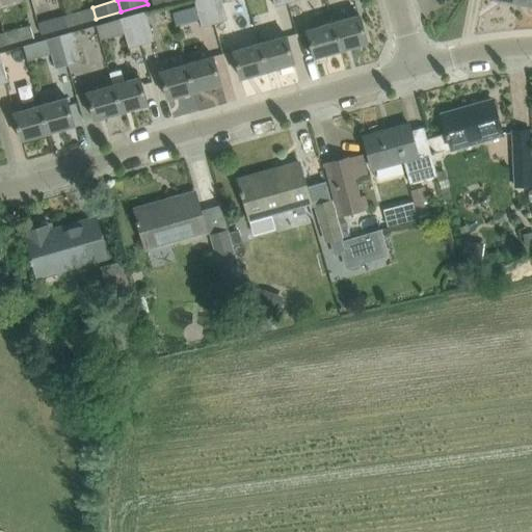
[(203,26),(215,23),(208,0),(194,0),(196,5),(173,11),(177,25),(201,19),(203,26)]
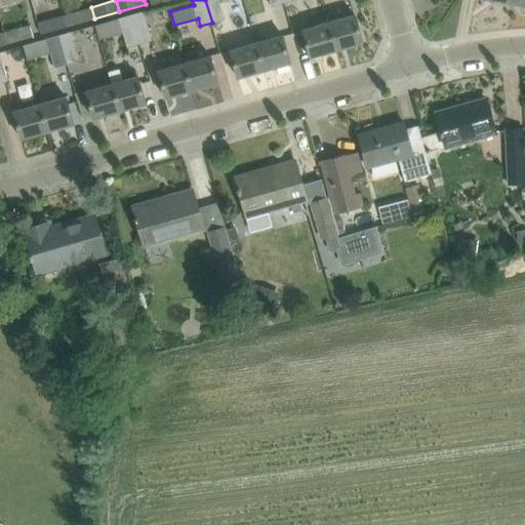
[(205,0),(212,23),(225,18),(219,2),(225,0),(205,0)]
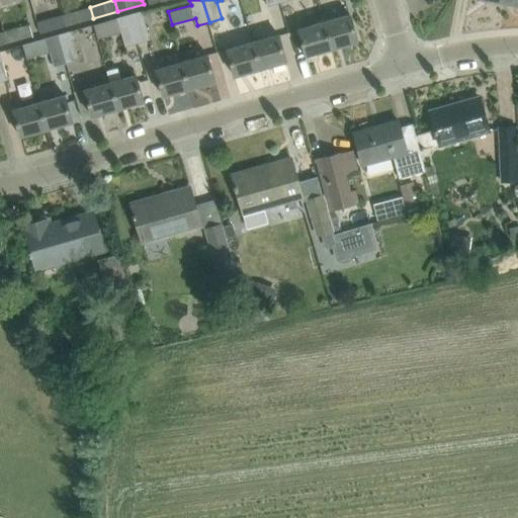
[(90,7),(65,14),(68,26),(93,18),(90,7)]
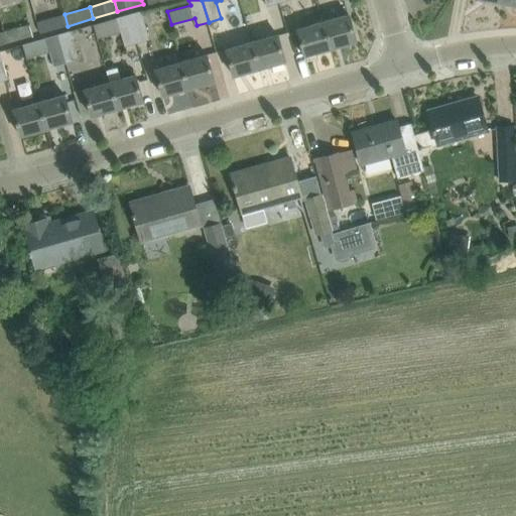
[(141,11),(129,14),(137,42),(149,39),(141,11)]
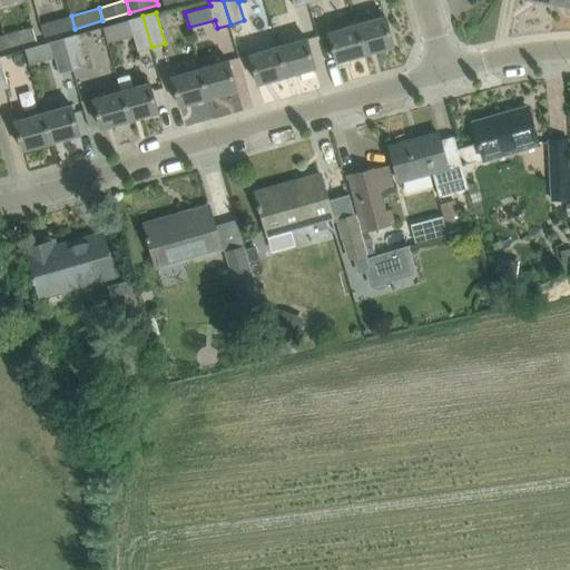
[(75,29),(71,16),(41,23),(45,37),(75,29)]
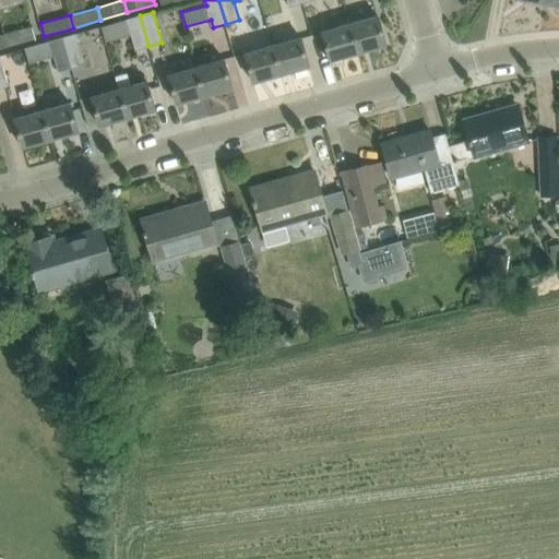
[(140,15),(127,20),(131,35),(135,50),(149,46),(140,15)]
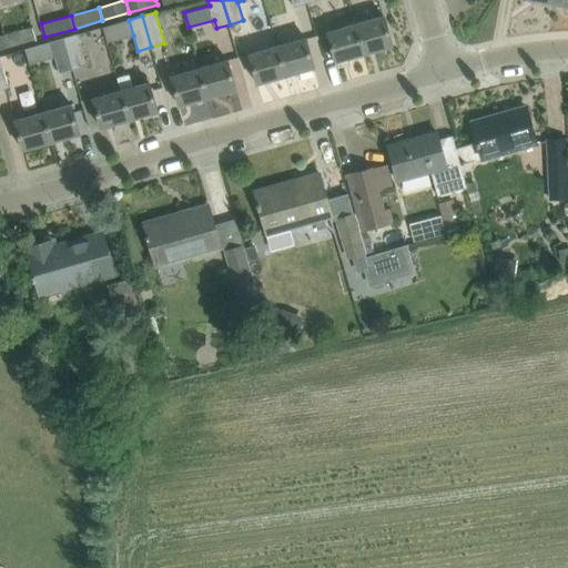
[(384,16),(355,23),(364,53),(393,46),(384,16)]
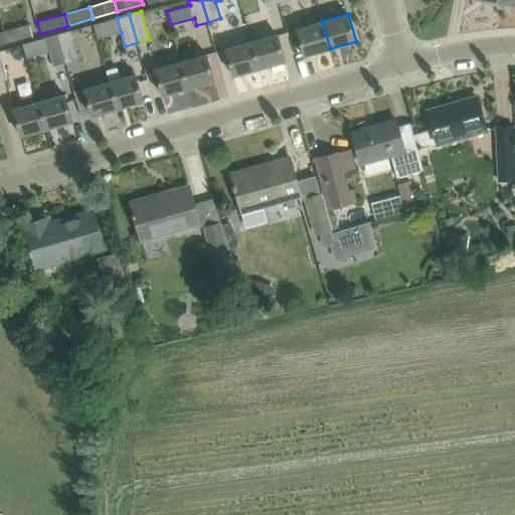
[(304,55),(330,48),(322,21),(297,28),(304,55)]
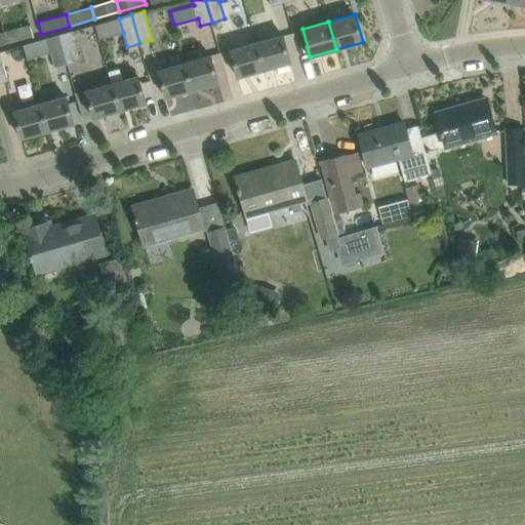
[(4,32),(8,43),(33,37),(30,25),(4,32)]
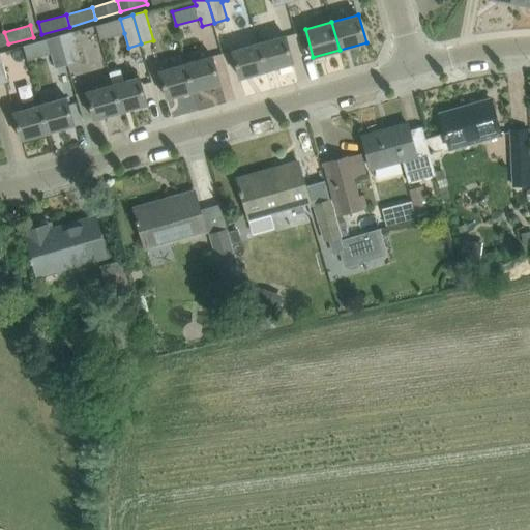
[(72,31),(60,35),(68,64),(81,61),(72,31)]
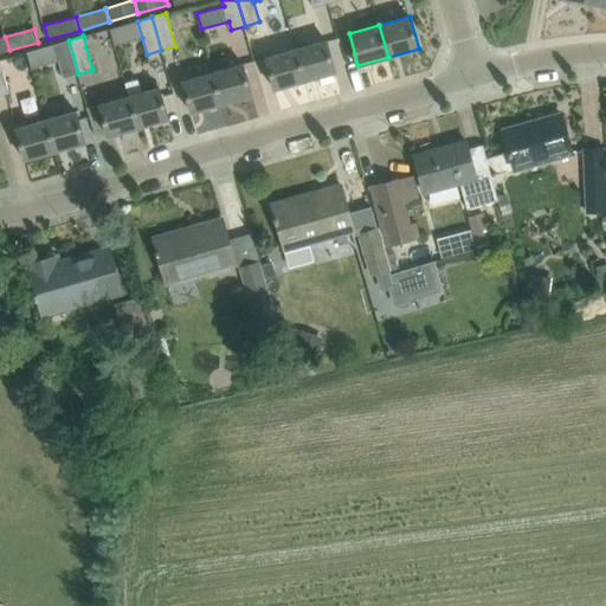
[(64,77),(78,73),(69,40),(55,44),(64,77)]
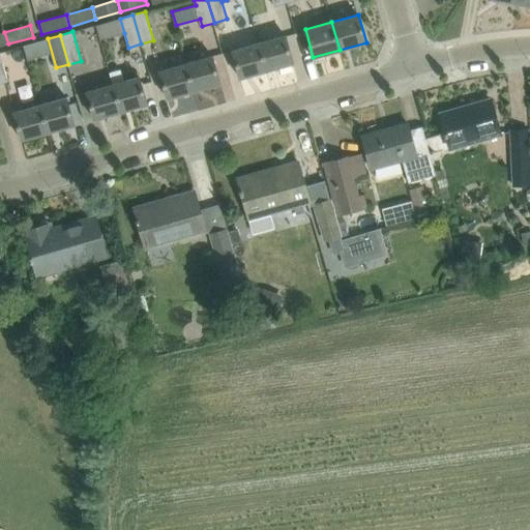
[(293,63),(288,43),(285,35),(259,42),(267,70),(293,63)]
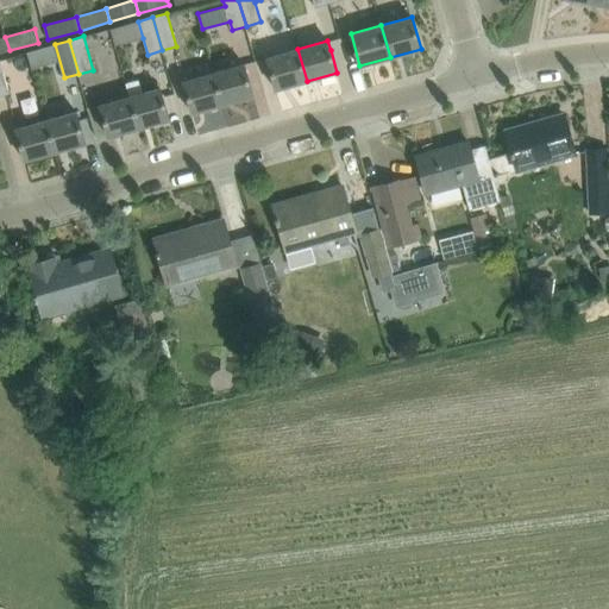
[(276,89),(307,81),(297,49),(267,57),(276,89)]
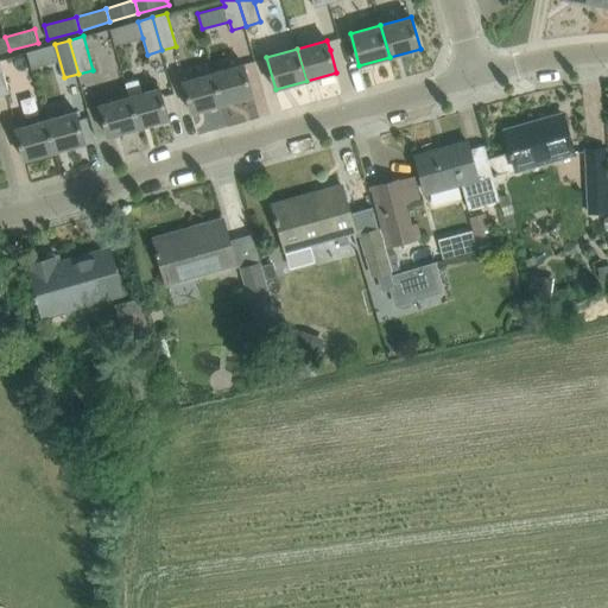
[(244,64),(214,73),(222,105),(253,96),(244,64)]
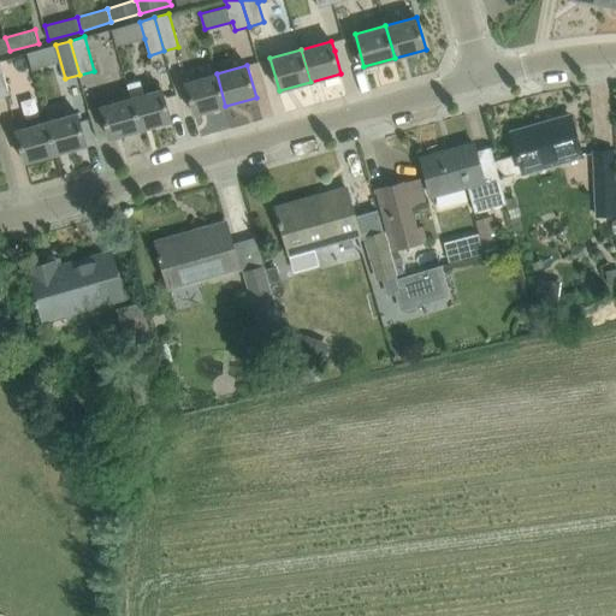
[(194,114),(225,106),(217,73),(185,82),(194,114)]
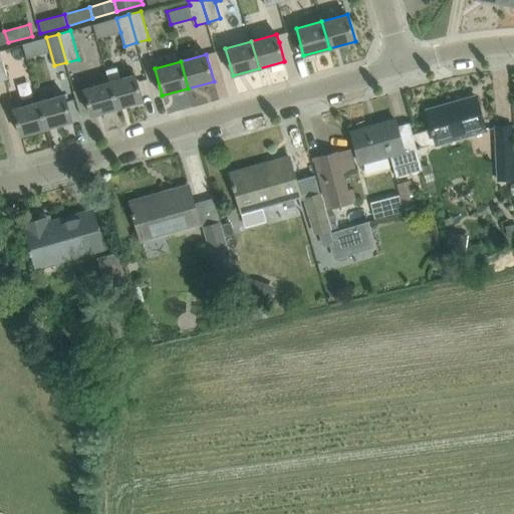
[(136,73),(119,78),(116,66),(105,69),(109,81),(117,108),(143,101),(136,73)]
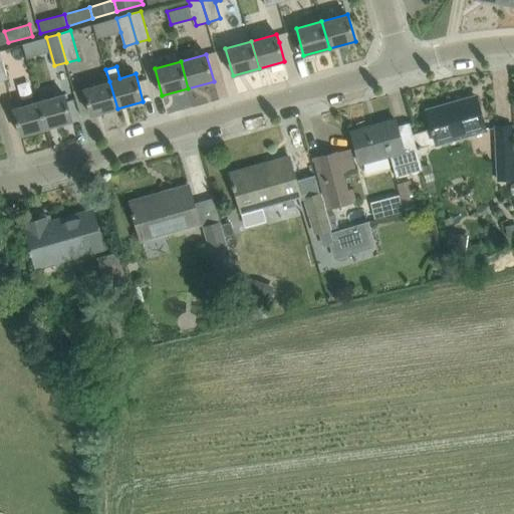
[(42,72),(28,75),(30,87),(44,84),(42,72)]
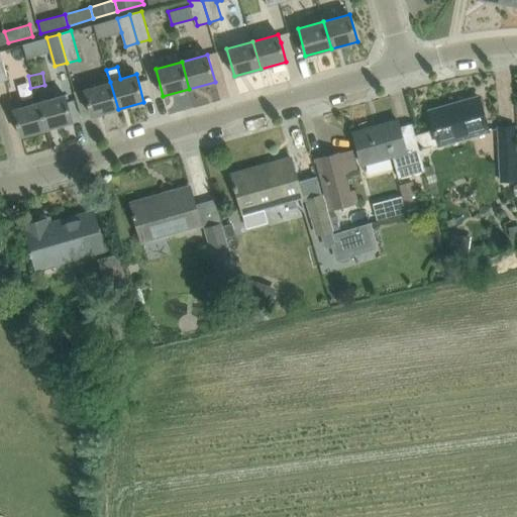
[(92,116),(118,109),(110,82),(84,89),(92,116)]
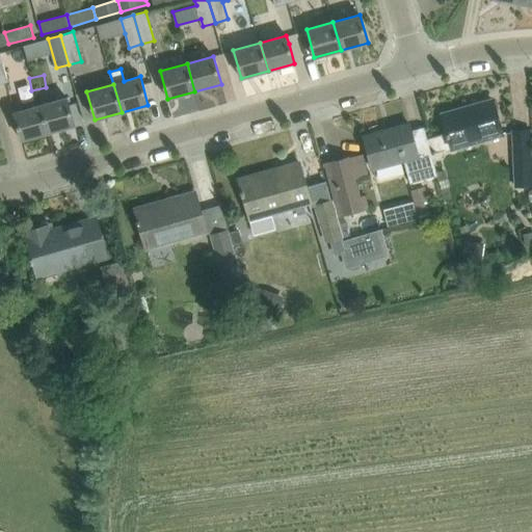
[(75,126),(67,97),(41,105),(48,133),(75,126)]
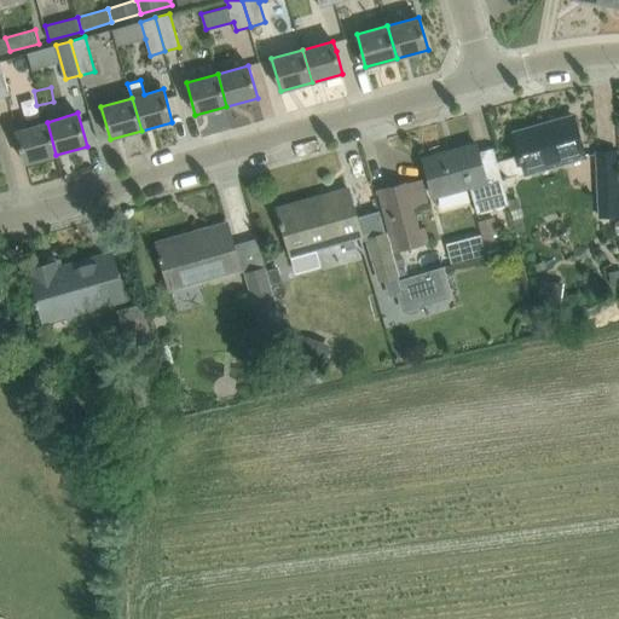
[(520,160),(521,158),(526,173),(584,156),(572,115),(514,132),(520,155),(519,155),(520,160)]
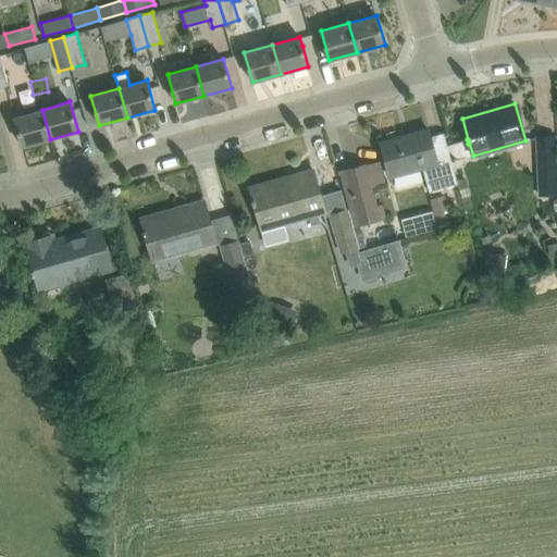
[(23,147),(50,139),(42,110),(14,118),(23,147)]
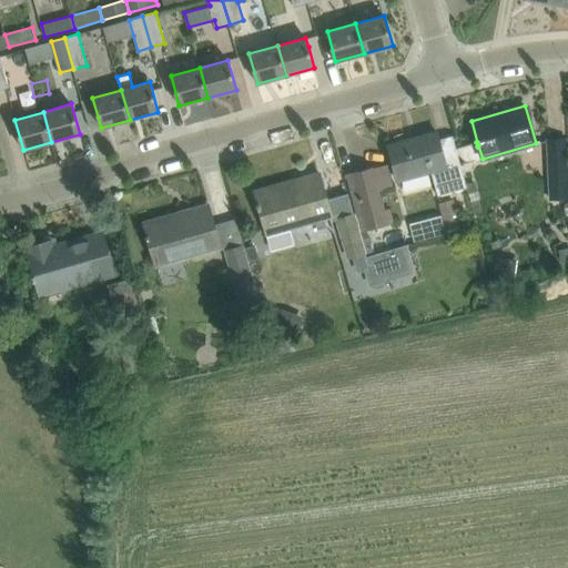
[(436,131),(388,144),(398,182),(432,172),(438,196),(467,188),(466,183),(453,135),(438,140),(436,131)]
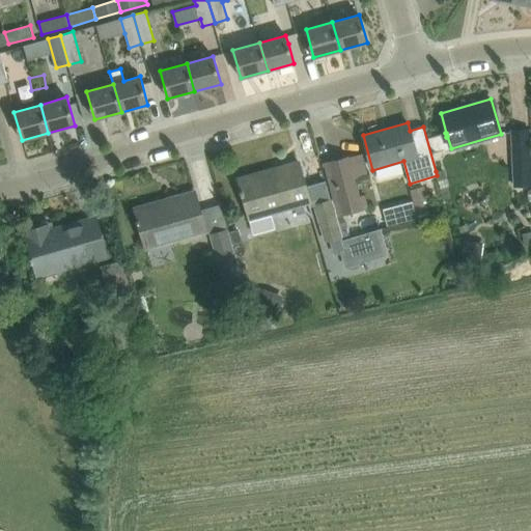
[(530,185),(530,171),(530,161),(529,131),(512,132),(515,186),(530,185)]
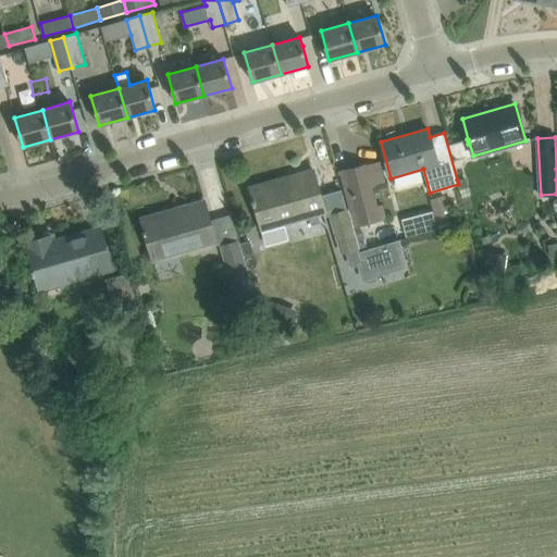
[(354,226),(360,224),(381,219),(366,164),(338,172),(354,226)]
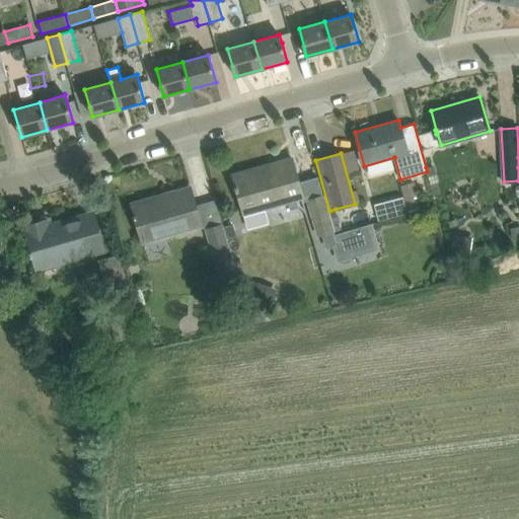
[(277,165),(234,177),(236,186),(234,186),(235,192),(238,191),(244,215),(248,228),(268,223),(264,210),(303,199),(298,181),(297,177),(292,158),(276,162),(277,165)]
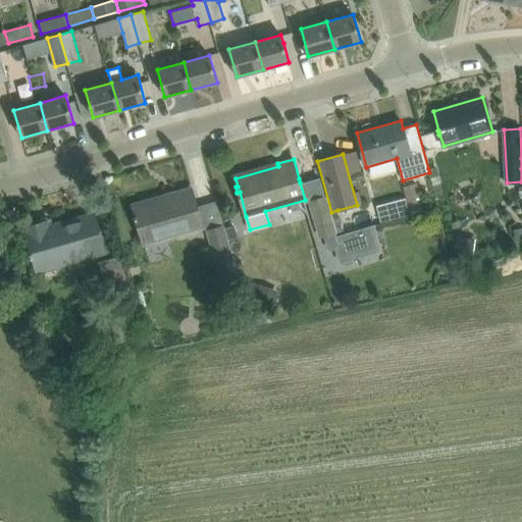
[(435,166),(428,168),(429,172),(430,177),(438,175),(435,166)]
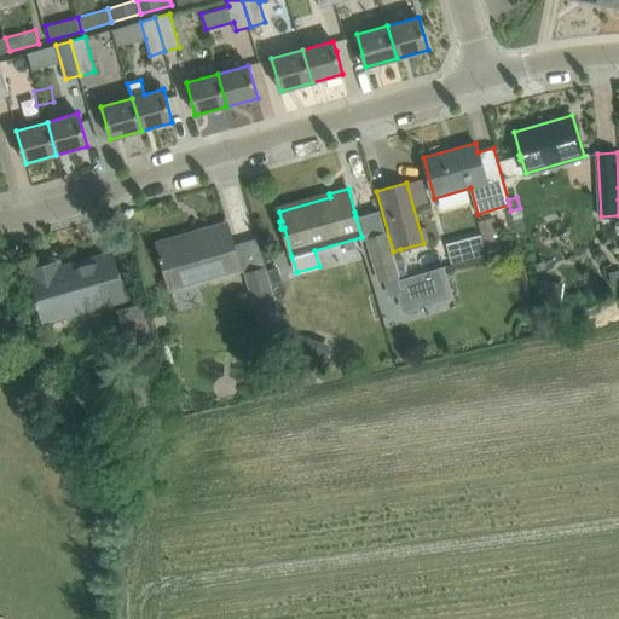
[(379,210),(356,217),(362,237),(363,241),(368,239),(379,281),(383,279),(386,278),(389,294),(400,291),(404,305),(445,294),(438,267),(398,279),(397,275),(398,275),(386,233),(385,235),(379,210)]
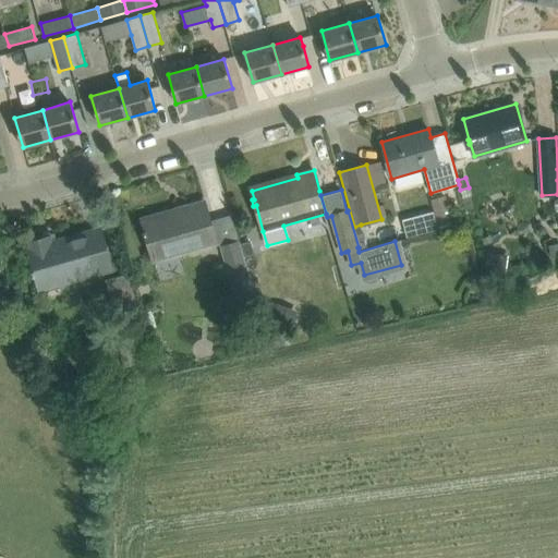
[(144,237),(146,237),(154,262),(217,243),(204,201),(187,206),(189,208),(143,221),(145,230),(143,231),(144,237)]
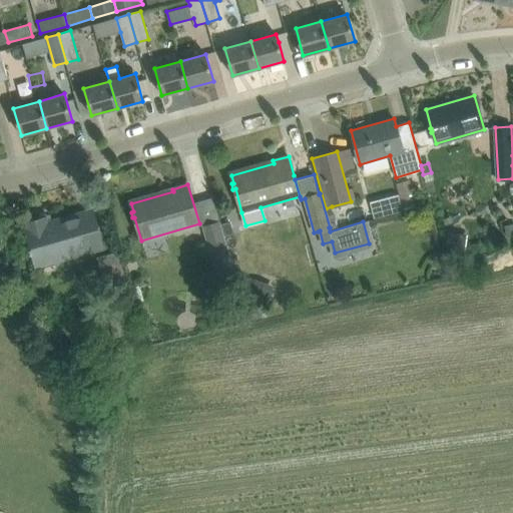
[(397,194),(386,197),(390,213),(402,210),(397,194)]
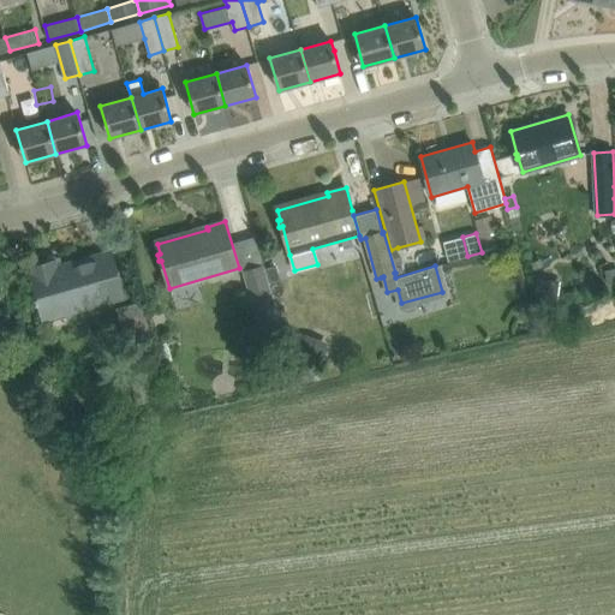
[(39,303),(42,317),(124,294),(111,250),(49,268),(48,262),(28,267),(37,298),(35,298),(36,304),(39,303)]
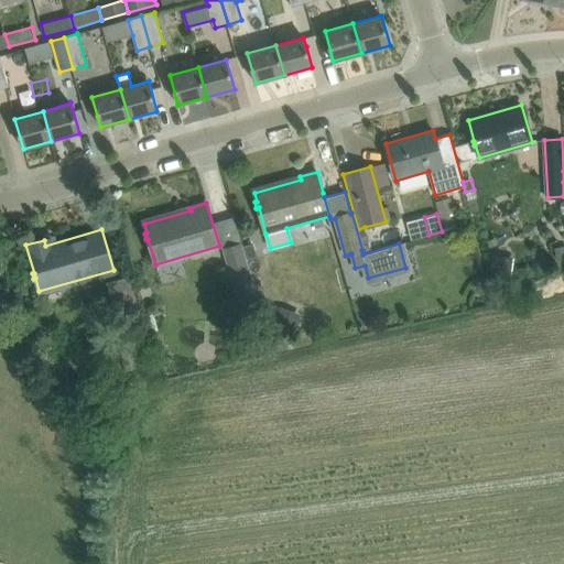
[(225,249),(240,303),(242,313),(259,308),(241,243),(225,249)]
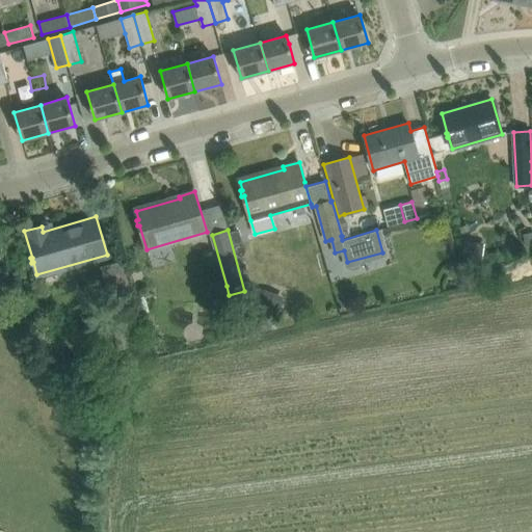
[(464,240),(462,258),(482,260),(484,243),(464,240)]
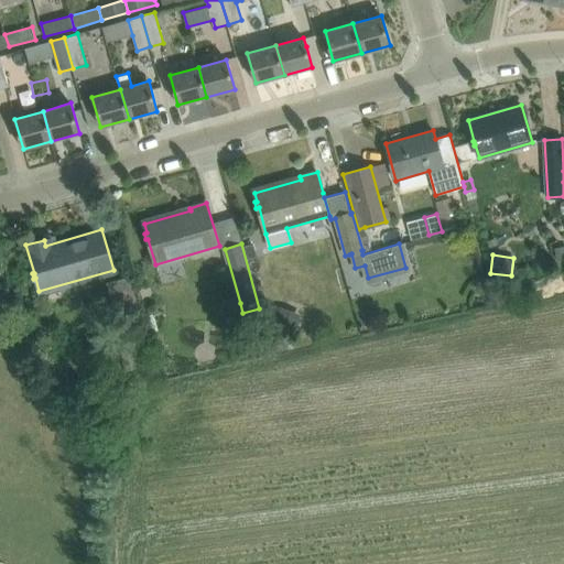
[(117,318),(140,312),(129,274),(106,281),(117,318)]
